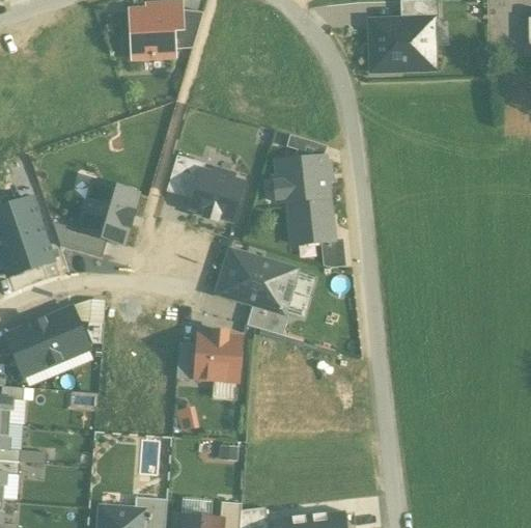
[(434,16),(434,19),(438,19),(437,0),(400,0),(400,17),(434,16)]
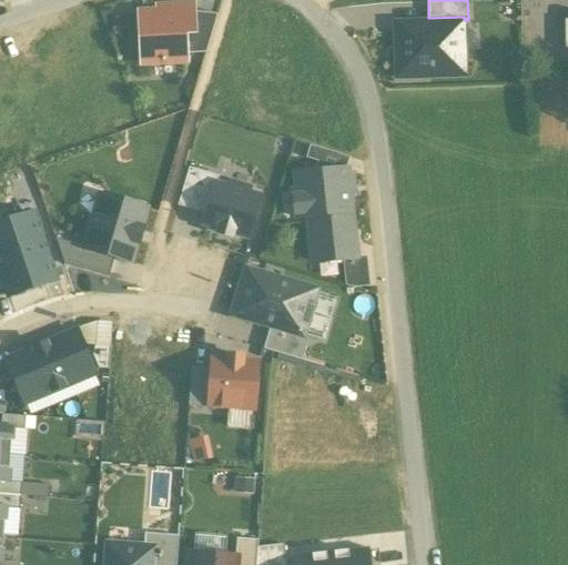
[(185,59),(185,51),(184,29),(193,28),(193,9),(192,1),(170,3),(171,8),(139,10),(142,61),(185,59)]
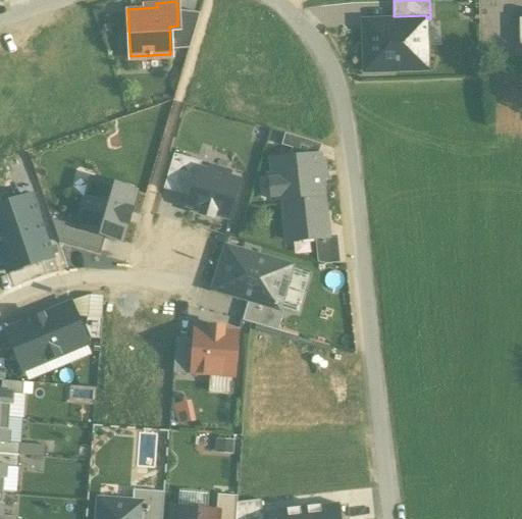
[(169,27),(170,47),(189,46),(199,11),(177,8),(177,26),(169,27)]
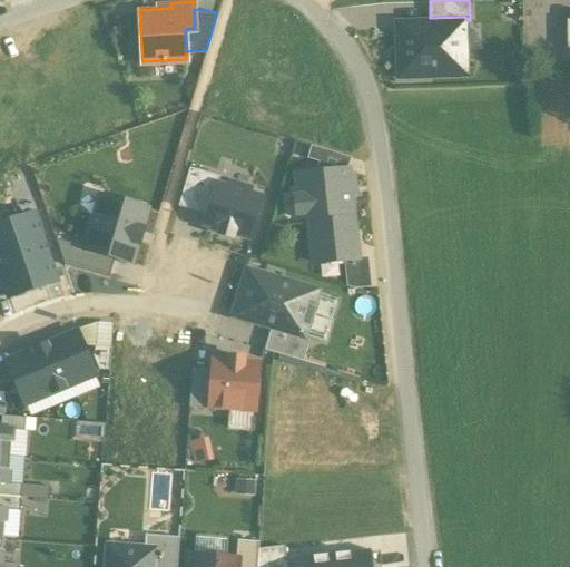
[(395,19),(396,76),(468,74),(465,20),(465,17),(430,18),(395,19)]
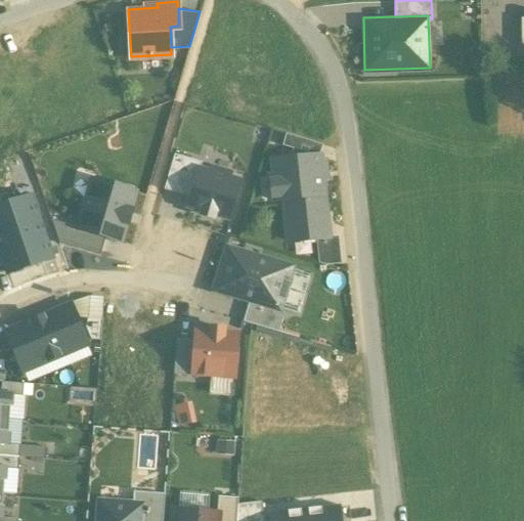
[(170,167),(197,175),(199,167),(200,167),(202,161),(174,153),(170,167)]
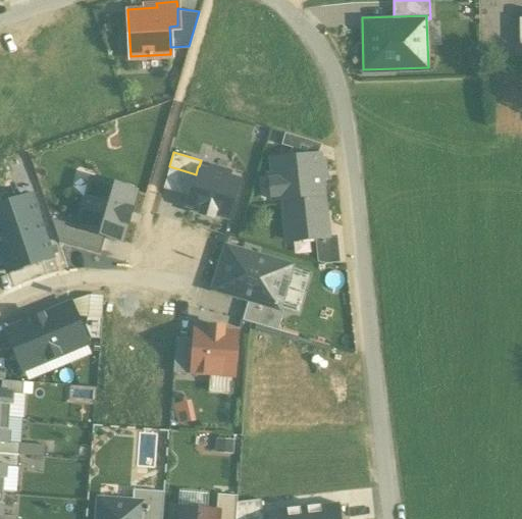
[(317,153),(288,157),(272,158),(274,173),(269,173),(272,198),(283,196),(288,239),(314,236),(326,234),(317,153)]
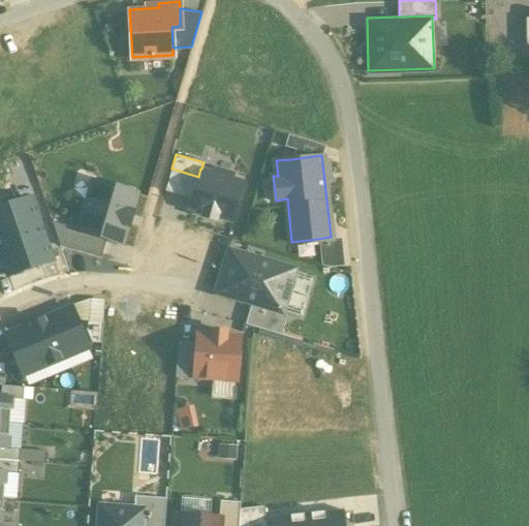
[(198,177),(172,168),(165,189),(192,197),(198,177)]
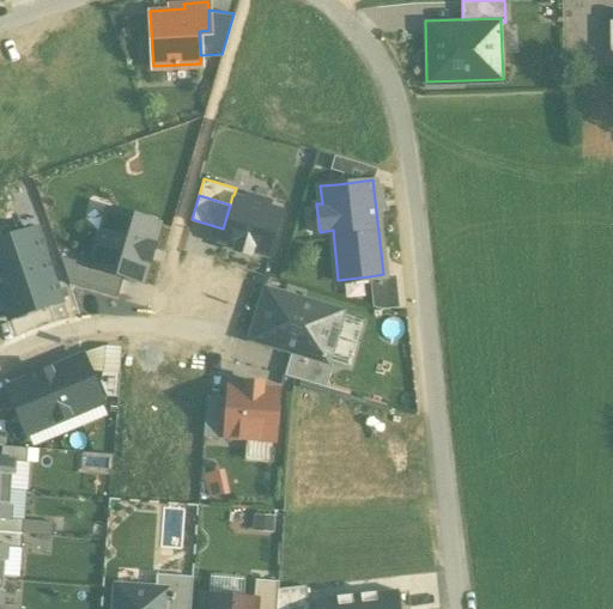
[(232,195),(230,205),(223,229),(219,239),(235,244),(234,248),(250,253),(252,249),(267,254),(280,209),(267,205),(268,201),(248,195),(246,199),(234,195),(232,195)]
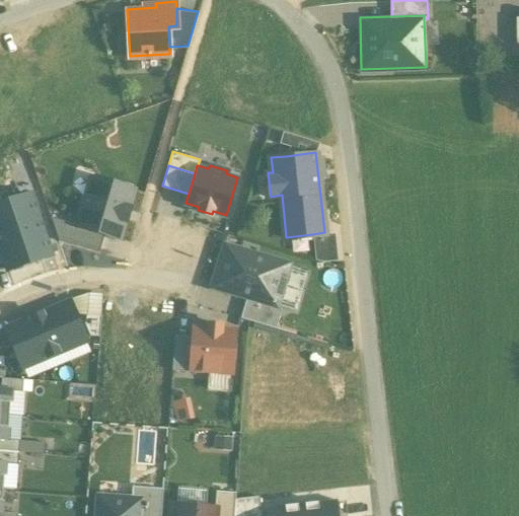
[(11,191),(13,199),(25,195),(23,187),(15,190),(10,174),(0,176),(0,182),(3,193),(11,191)]
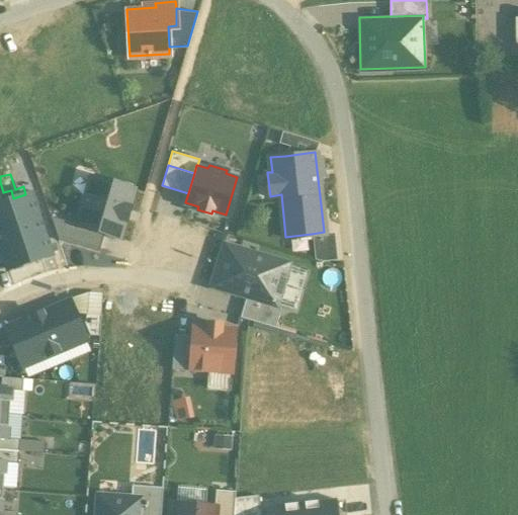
[(127,205),(133,188),(92,176),(78,224),(78,225),(104,232),(118,237),(123,219),(126,220),(131,206),(127,205)]
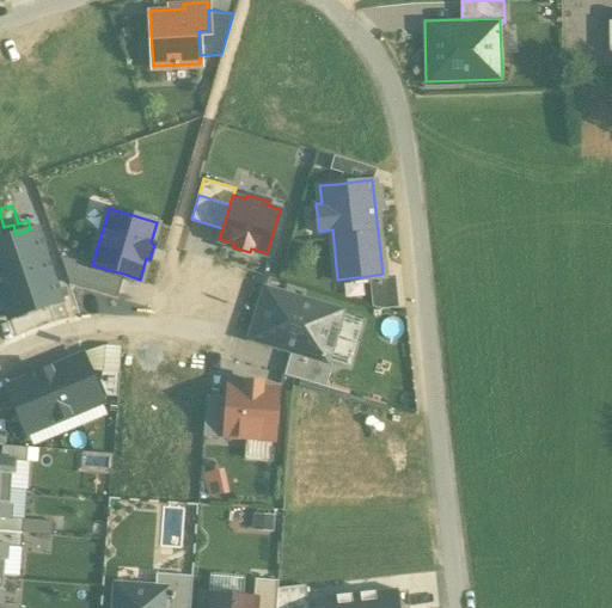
[(0,239),(0,265),(43,252),(35,227),(30,229),(16,234),(0,239)]
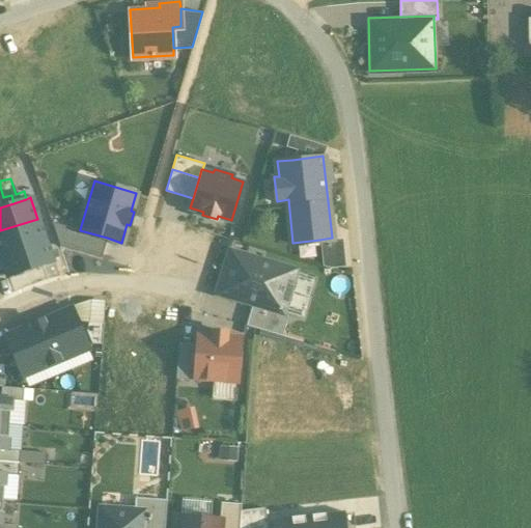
[(45,239),(37,219),(0,230),(0,250),(1,253),(45,239)]
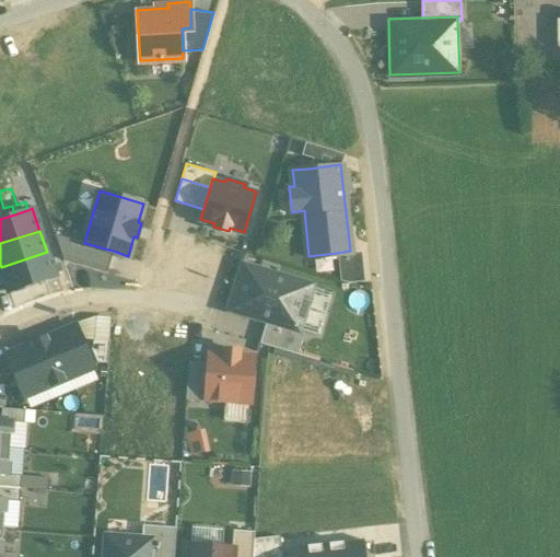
[(107,271),(113,251),(84,243),(84,242),(55,233),(63,258),(107,271)]
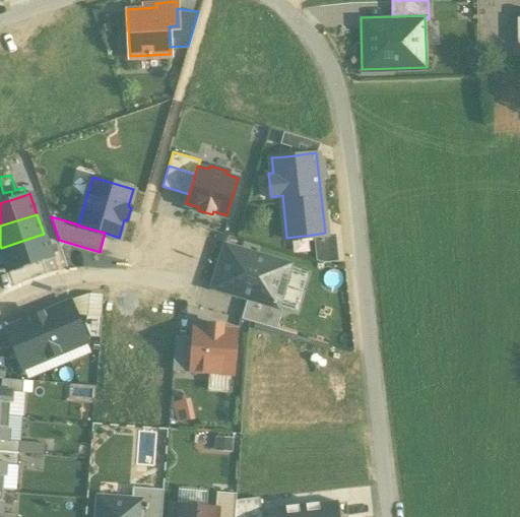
[(51,255),(44,234),(1,248),(8,269),(51,255)]
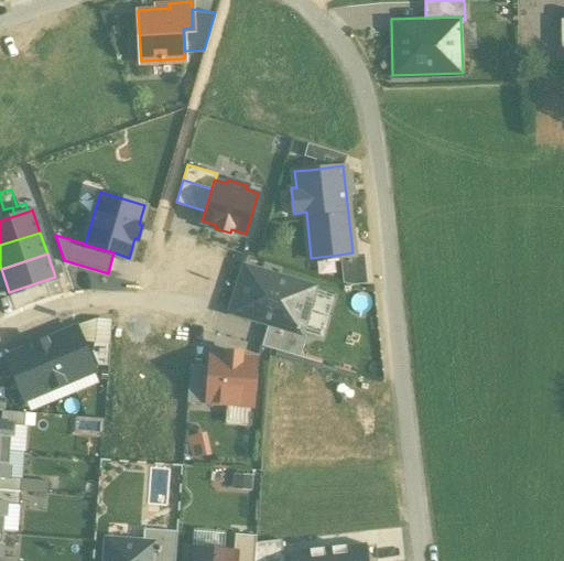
[(256,317),(268,321),(300,330),(301,330),(312,288),(313,287),(243,266),(232,305),(257,313),(256,317)]
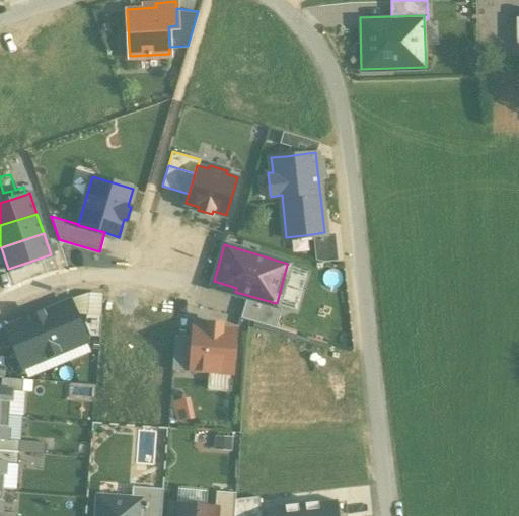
[(87,292),(86,313),(100,314),(101,292),(87,292)]
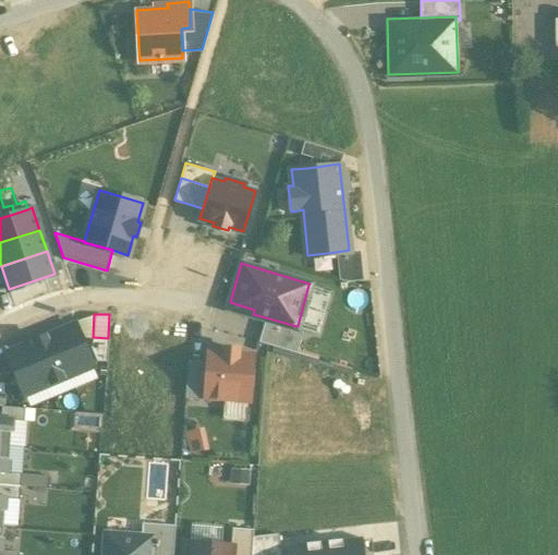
[(296,326),(265,317),(258,340),(296,352),(303,327),(298,326),(296,326)]
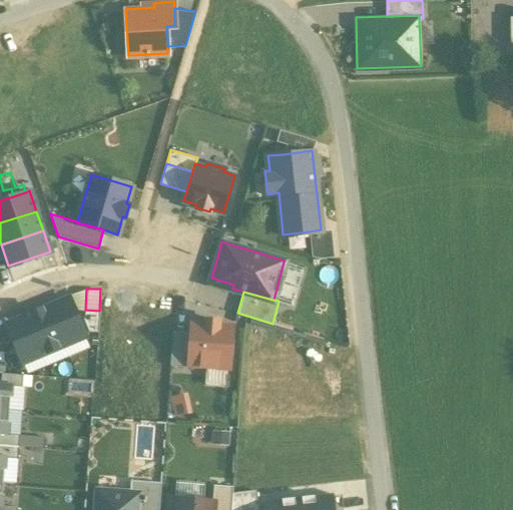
[(69,297),(48,306),(63,344),(85,335),(69,297)]
